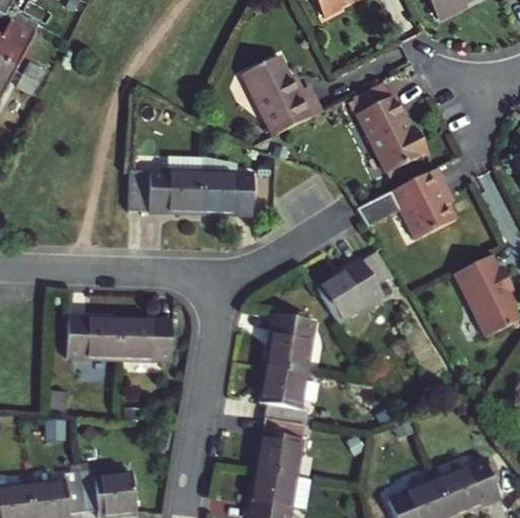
[(0,0),(0,14),(1,15),(4,14),(8,6),(11,0),(0,0)]
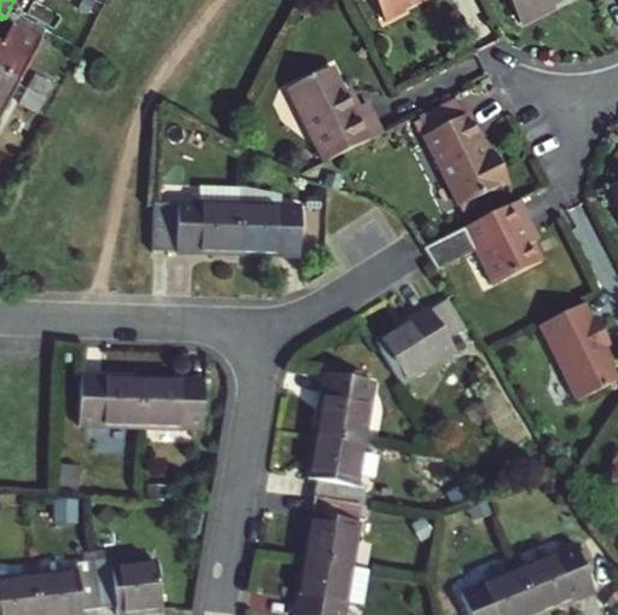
[(381,0),(391,18),(406,10),(405,7),(419,0),(381,0)]
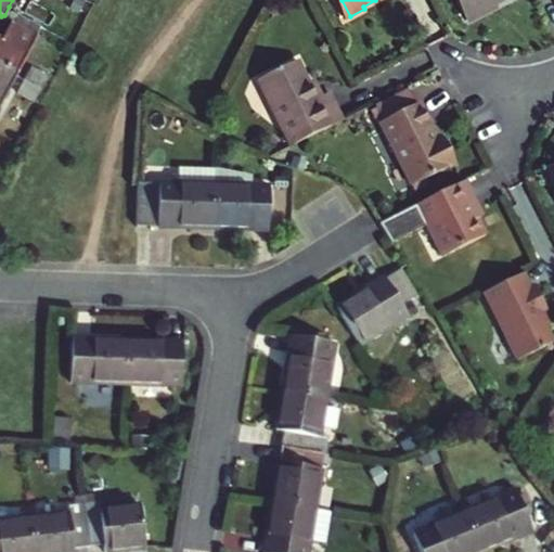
[(459,0),(467,16),(500,0),(459,0)]
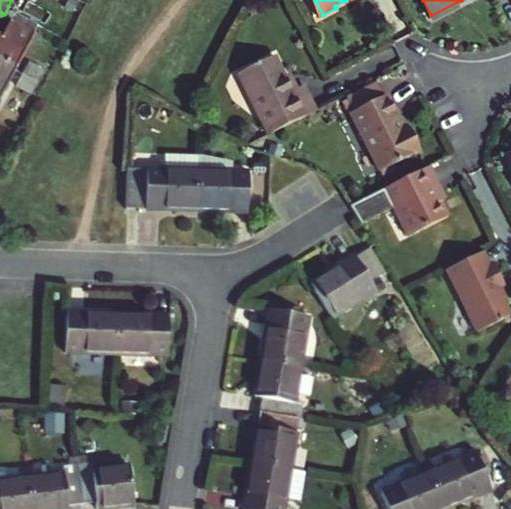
[(16,13),(11,21),(33,33),(37,24),(16,13)]
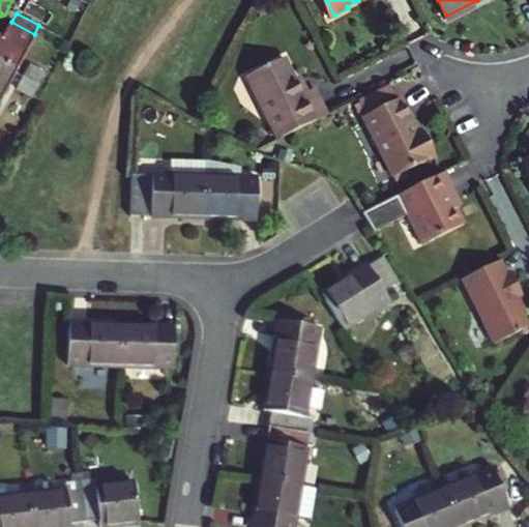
[(0,37),(0,61),(15,69),(34,34),(11,22),(3,39),(0,37)]
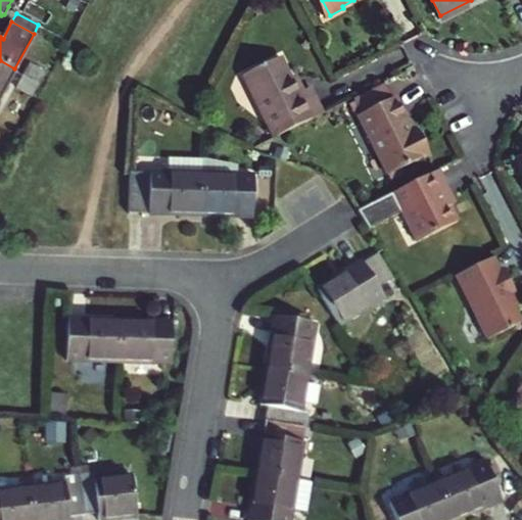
[(303,94),(294,77),(285,58),(247,77),(280,138),(327,113),(314,89),(309,91),(303,94)]
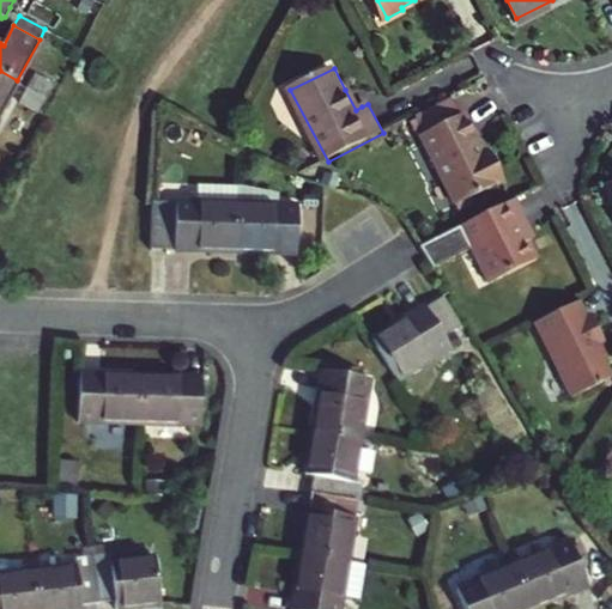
[(0,111),(17,80),(0,71),(0,111)]
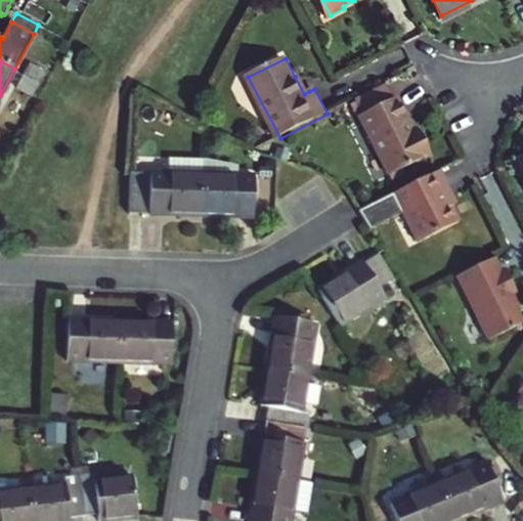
[(30,61),(24,74),(37,81),(43,69),(30,61)]
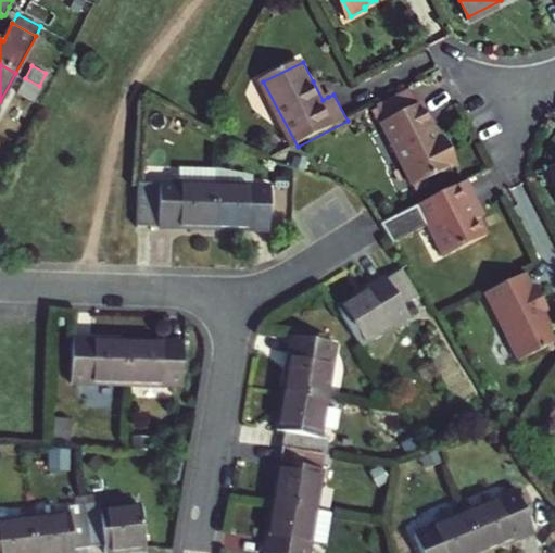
[(39,86),(25,78),(19,90),(33,98),(39,86)]
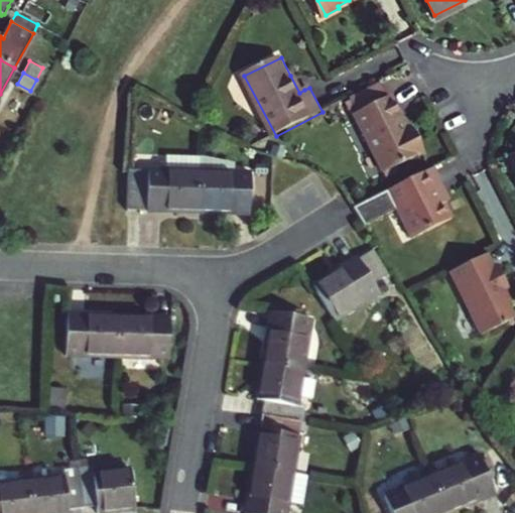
[(295,73),(290,76),(299,93),(304,90),(295,73)]
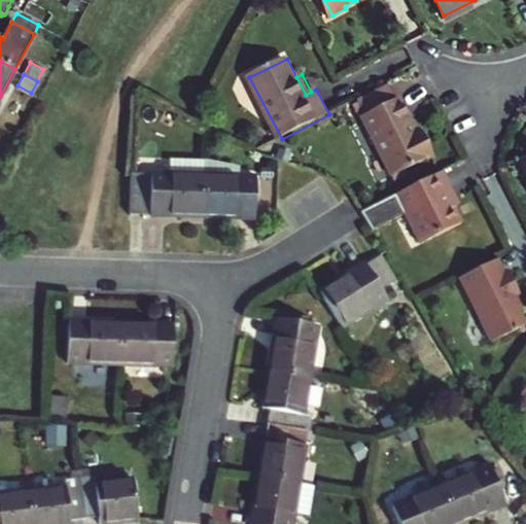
[(388,84),(358,100),(366,114),(362,116),(394,176),(435,154),(422,129),(417,131),(399,98),(396,99),(388,84)]
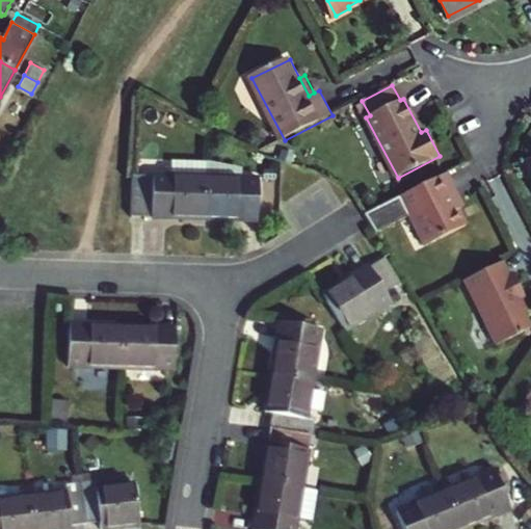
[(206,175),(242,177),(242,165),(206,157),(206,162),(206,175)]
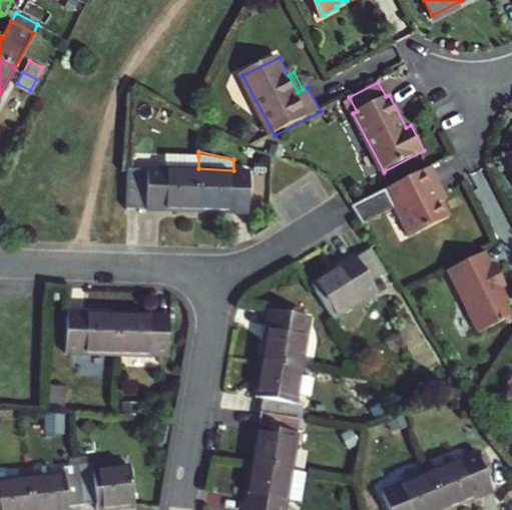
[(162,154),(162,167),(198,168),(198,156),(162,154)]
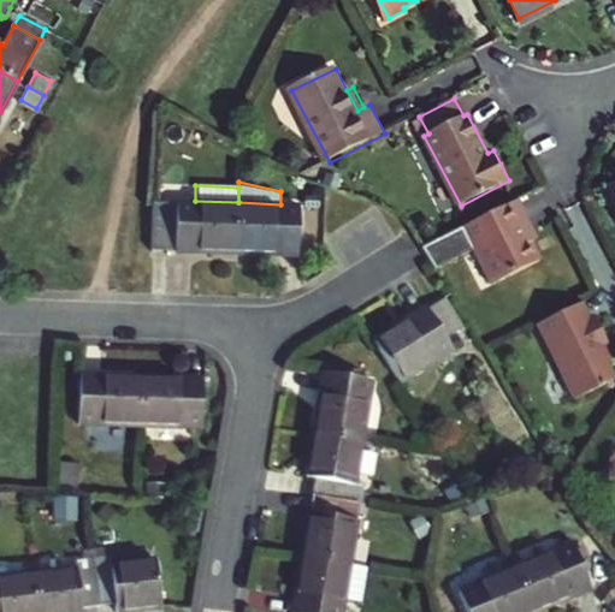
[(435,265),(436,267),(475,247),(495,280),(540,256),(531,238),(521,220),(528,217),(518,197),(423,247),(435,265)]
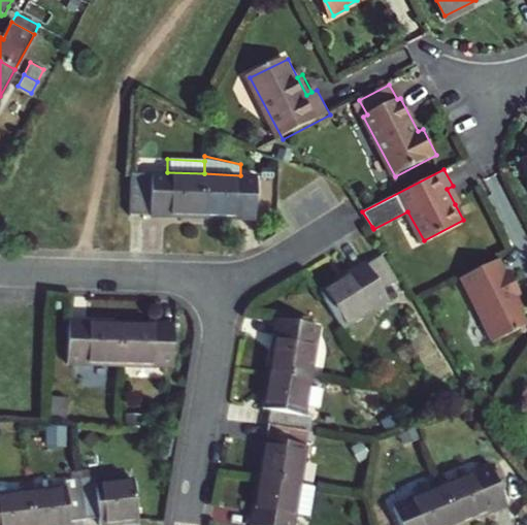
[(130,214),(203,216),(204,173),(167,172),(132,171),(130,214)]
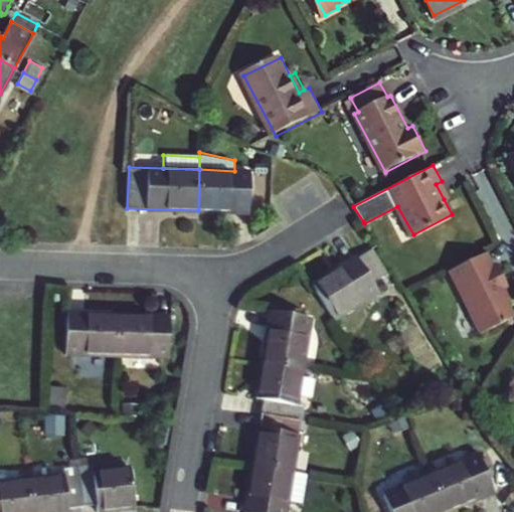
[(234,171),(199,169),(198,210),(248,212),(249,171),(234,171)]
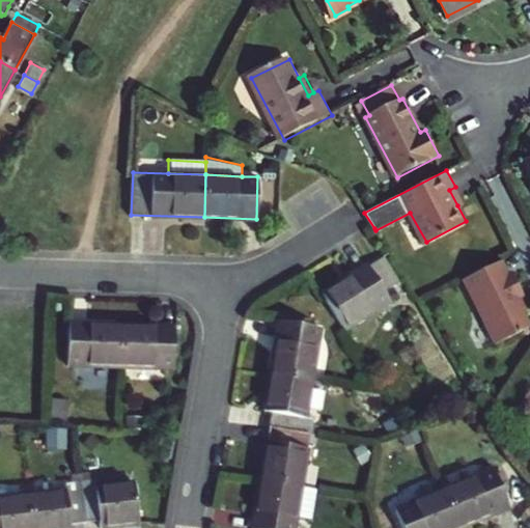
[(449,190),(457,205),(464,202),(455,187),(449,190)]
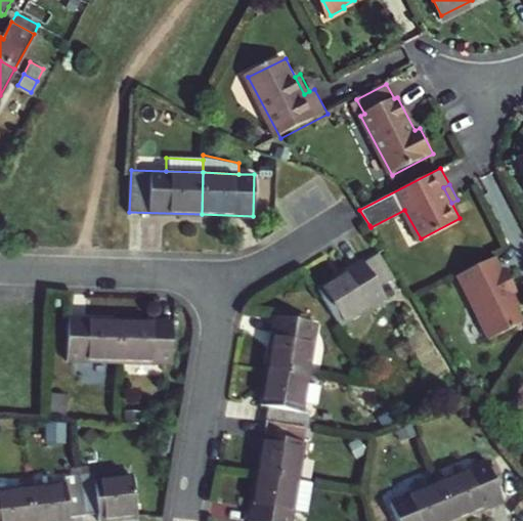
[(380,252),(364,261),(378,284),(392,273),(380,252)]
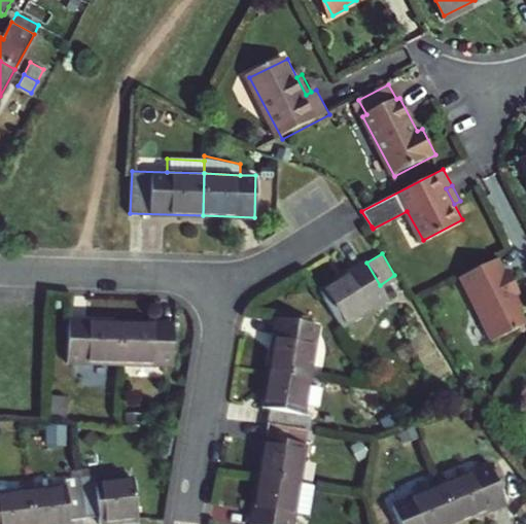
[(513,292),(519,289),(506,267),(502,269),(495,254),(459,274),(493,337),(525,319),(525,316),(519,304),(513,292)]
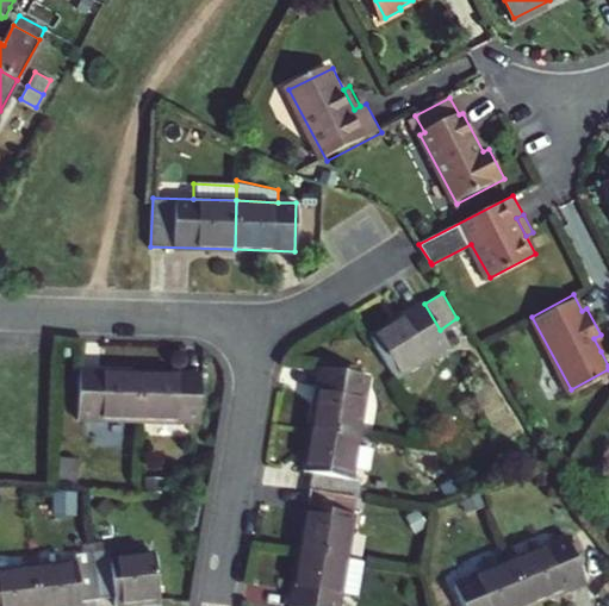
[(423,301),(371,333),(397,375),(448,343),(449,345),(458,341),(449,326),(441,332),(440,330),(424,304),(423,301)]
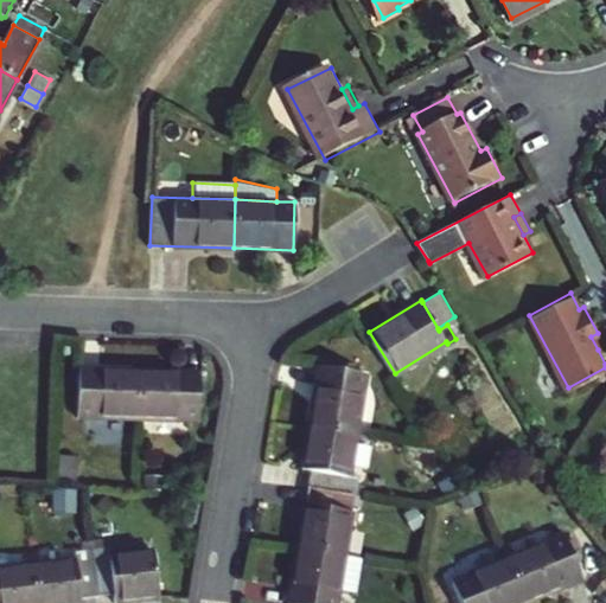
[(605,346),(598,333),(591,337),(598,350),(605,346)]
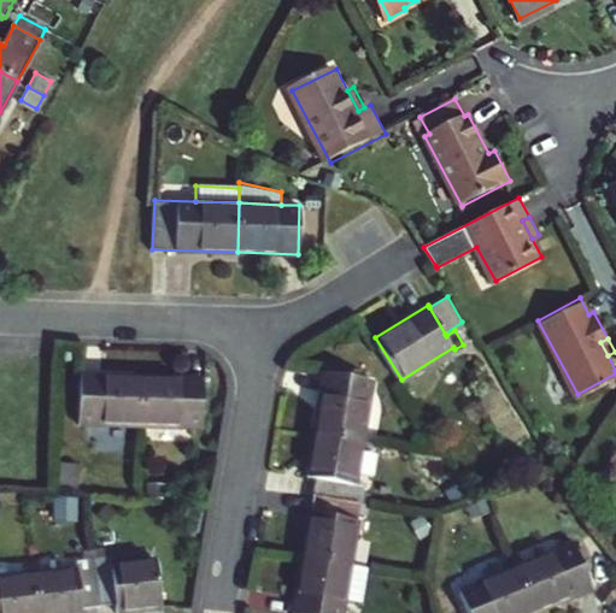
[(326,370),(316,430),(365,437),(375,377),(326,370)]
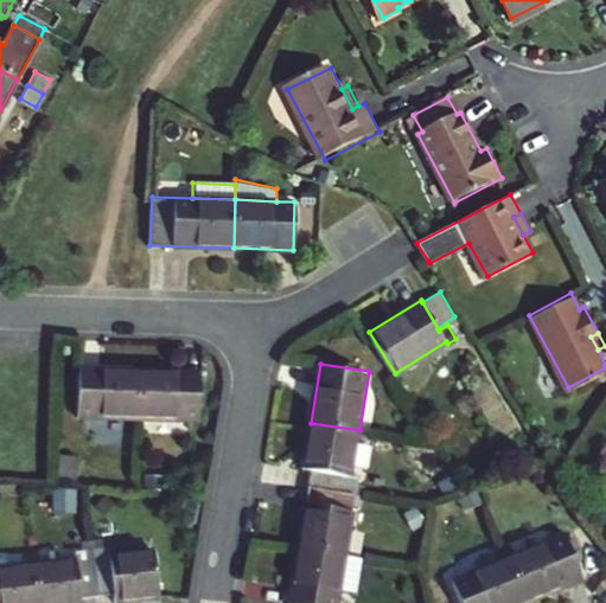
[(140,416),(142,367),(81,366),(80,414),(140,416)]
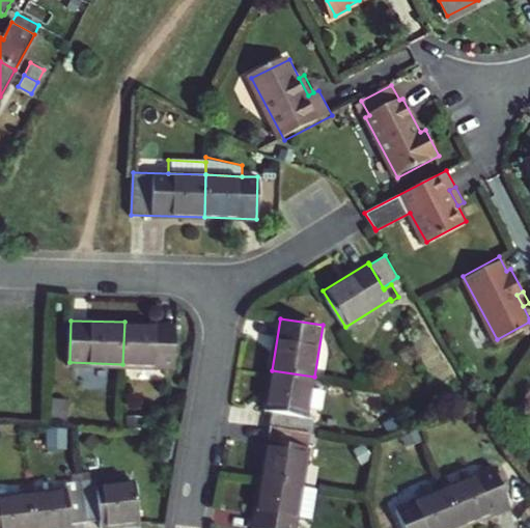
[(176,324),(124,322),(122,364),(174,365),(176,324)]
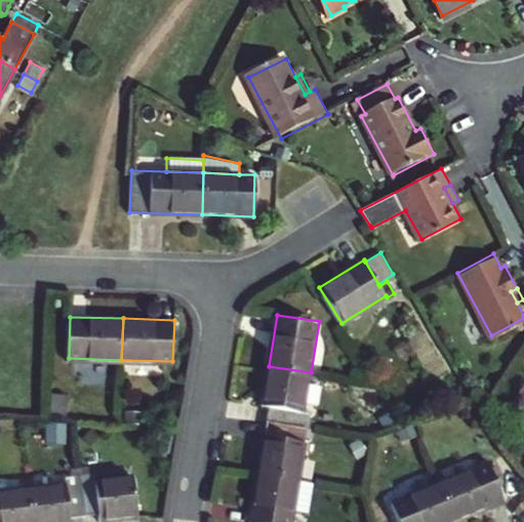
[(305,408),(311,372),(269,366),(263,403),(269,404),(267,418),(309,426),(311,409),(305,408)]
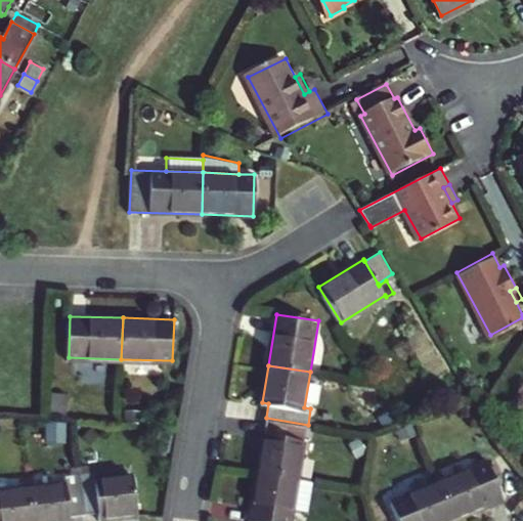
[(300,476),(308,425),(266,418),(258,470),(300,476)]
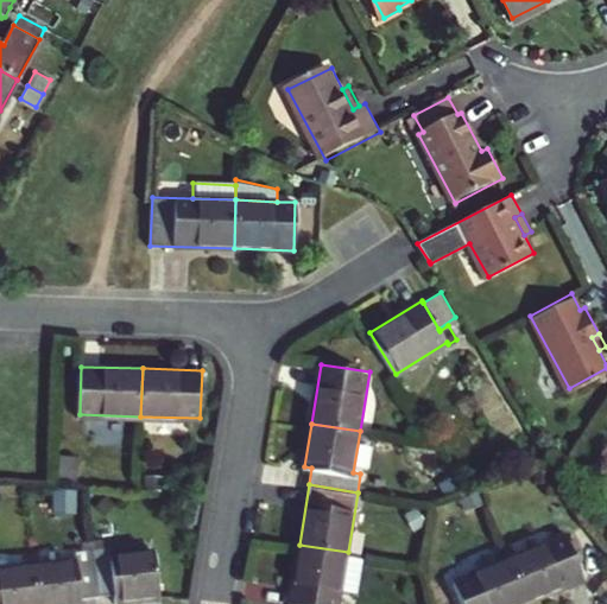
[(564,532),(509,555),(526,598),(583,574),(564,532)]
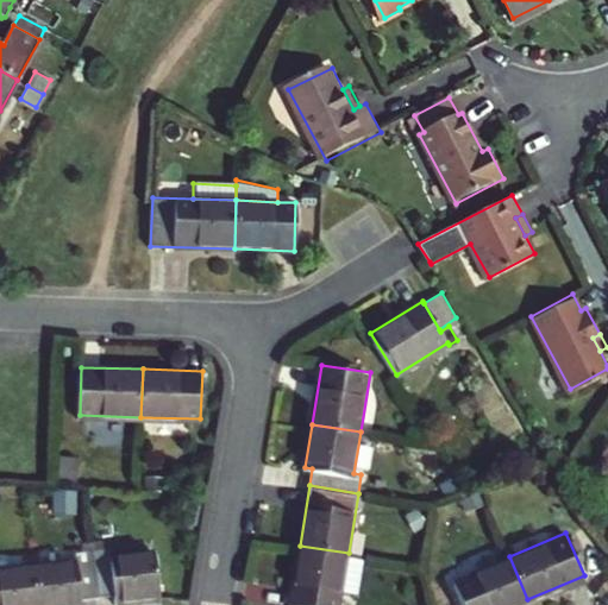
[(95,548),(101,594),(117,592),(118,602),(162,597),(156,549),(112,555),(111,546),(95,548)]
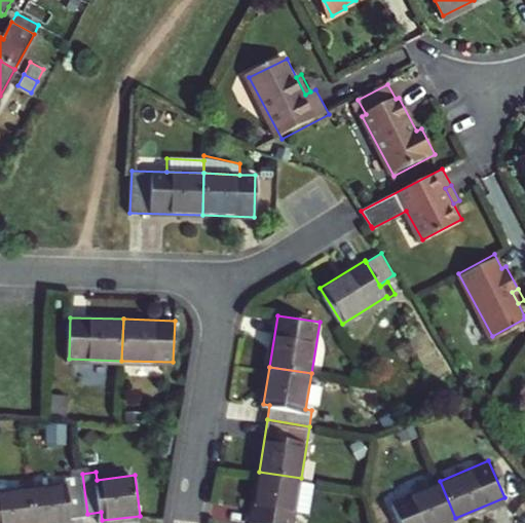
[(254,522),(293,522),(301,478),(259,472),(251,522),(254,522)]
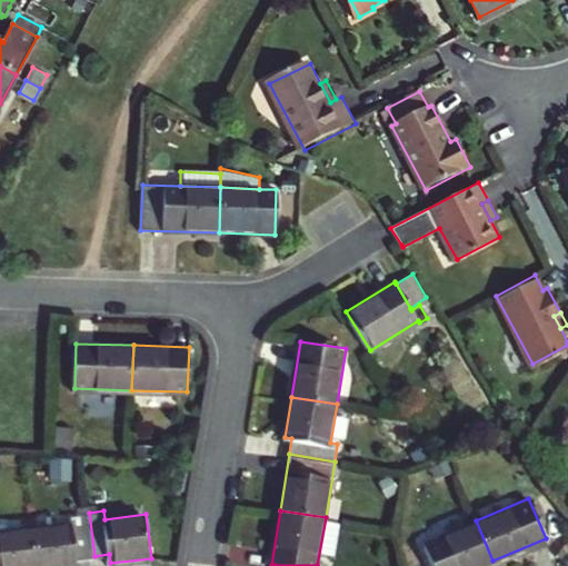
[(33,527),(37,565),(77,565),(78,565),(77,558),(95,556),(89,513),(71,515),(72,523),(33,527)]
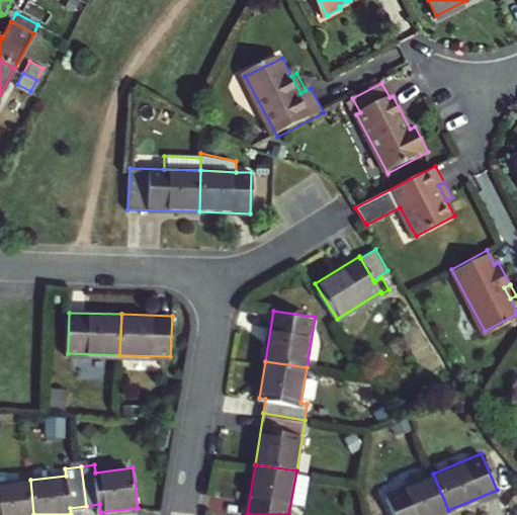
[(433,474),(386,493),(396,514),(437,514),(448,510),(433,474)]
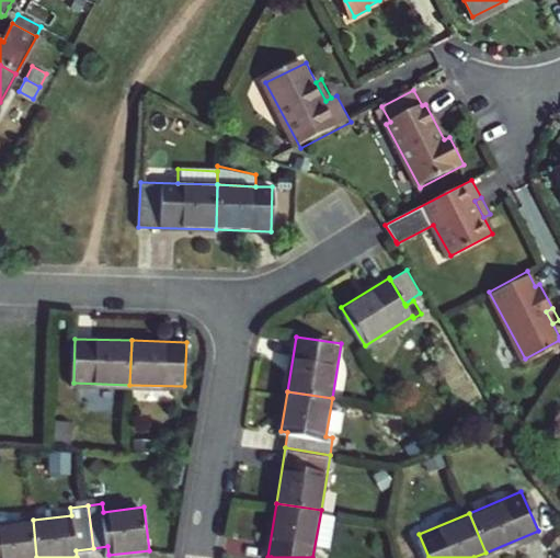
[(0,557),(36,557),(33,520),(0,523),(0,557)]
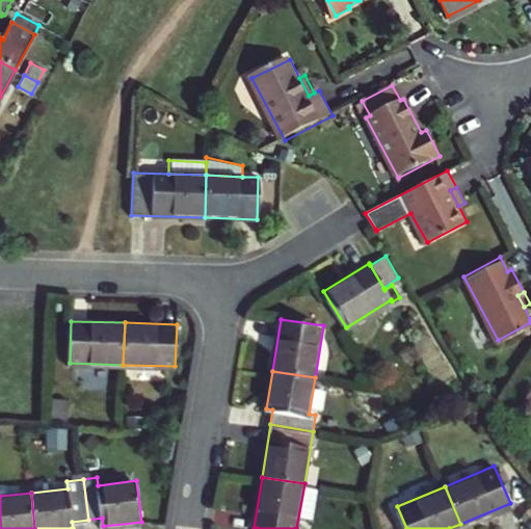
All buildings are outlined.
